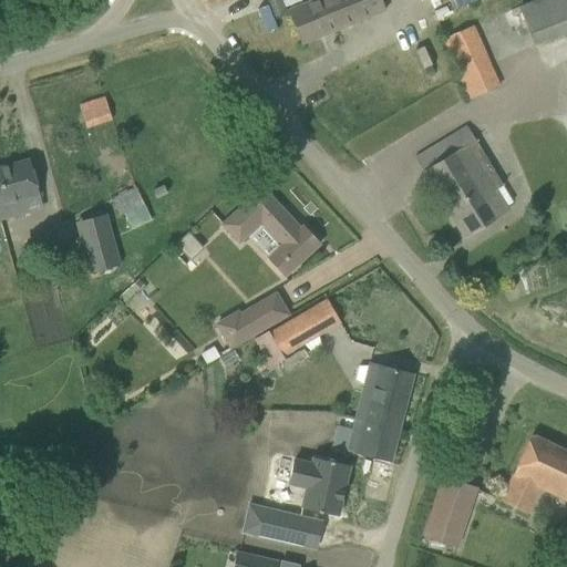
[(281,0),(271,0),(267,1),(274,18),(287,12),(281,0)]
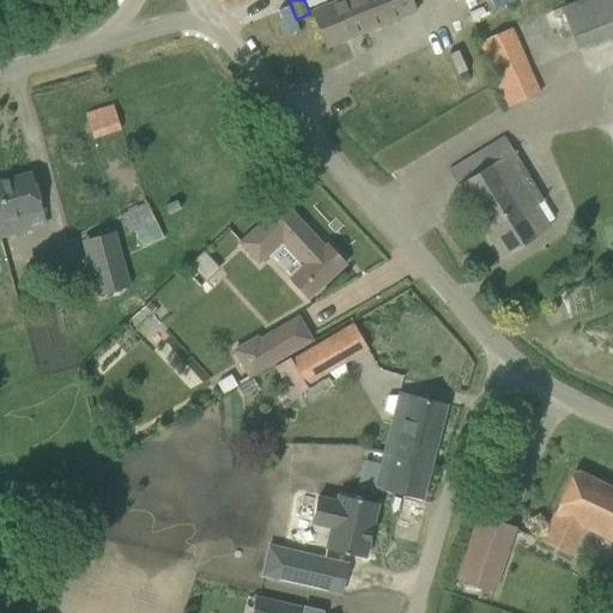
[(311,12),(326,48),(360,35),(346,0),(333,0),(334,2),(311,12)]
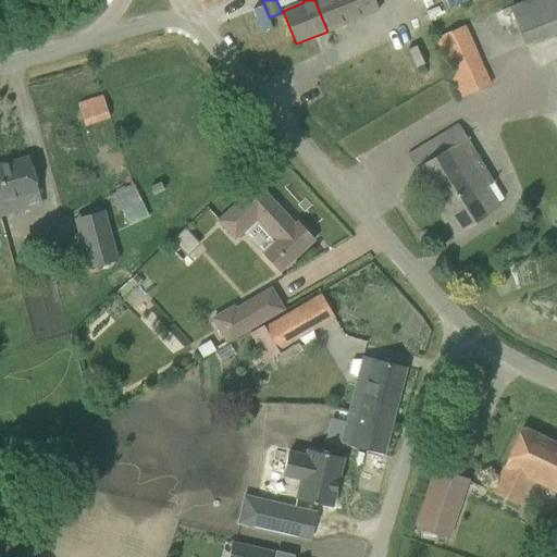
[(314,0),(327,32),(379,11),(374,0),(314,0)]
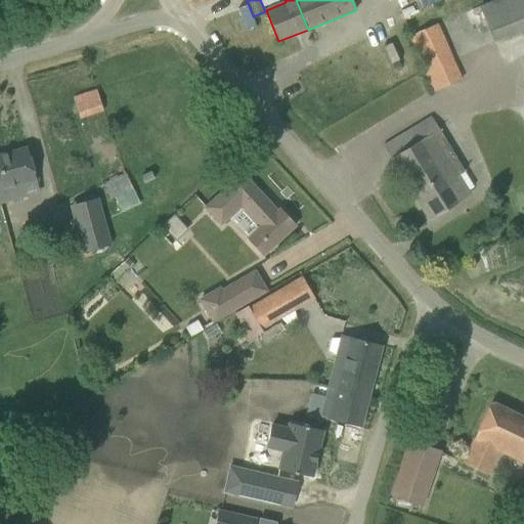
[(418,0),(422,8),(442,0),(418,0)]
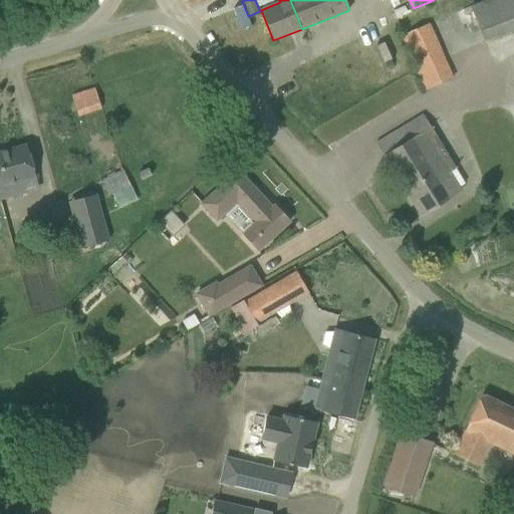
[(513,0),(489,0),(471,7),(484,41),(513,29),(513,0)]
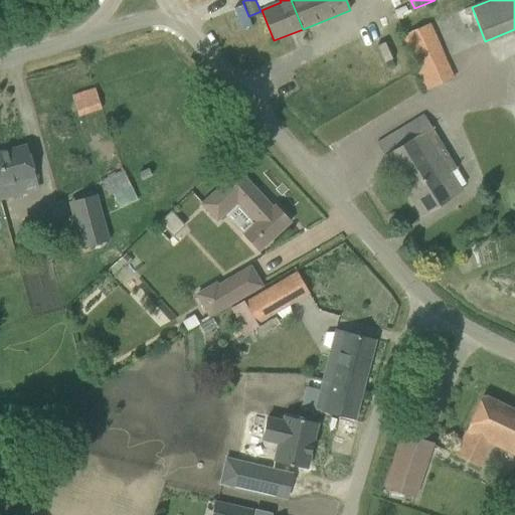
[(430,23),(400,36),(424,92),(454,78),(430,23)]
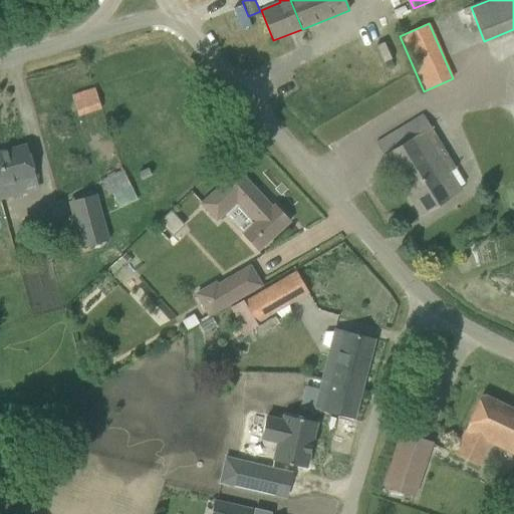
[(71,95),(77,115),(101,107),(95,88),(71,95)]
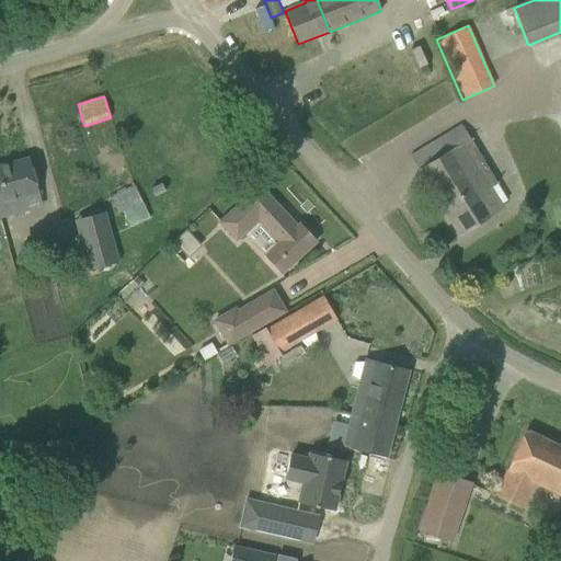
[(411,157),(460,235),(503,208),(491,190),(499,185),(460,125),(411,157)]
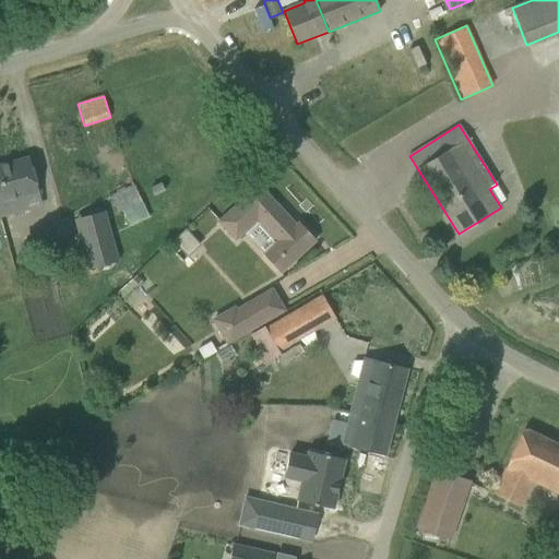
[(30,157),(0,165),(0,217),(27,210),(23,197),(39,192),(30,157)]
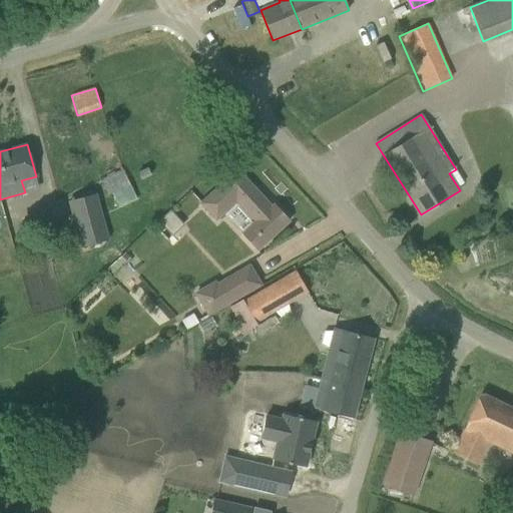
[(221,185),(201,203),(216,219),(236,201),(255,222),(242,234),(258,250),(290,220),(275,204),(272,207),(234,167),(218,182),(221,185)]
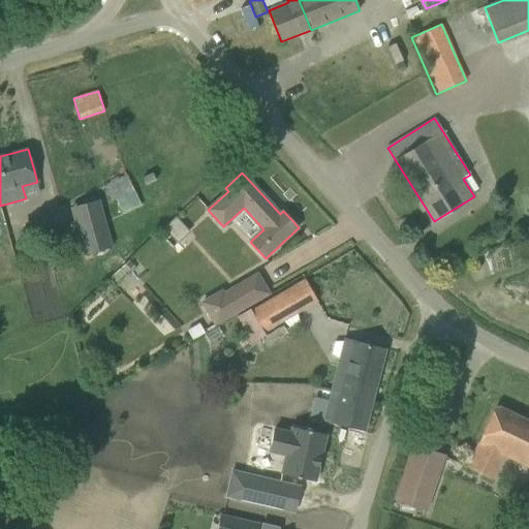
[(153,174),(143,178),(146,186),(156,182),(153,174)]
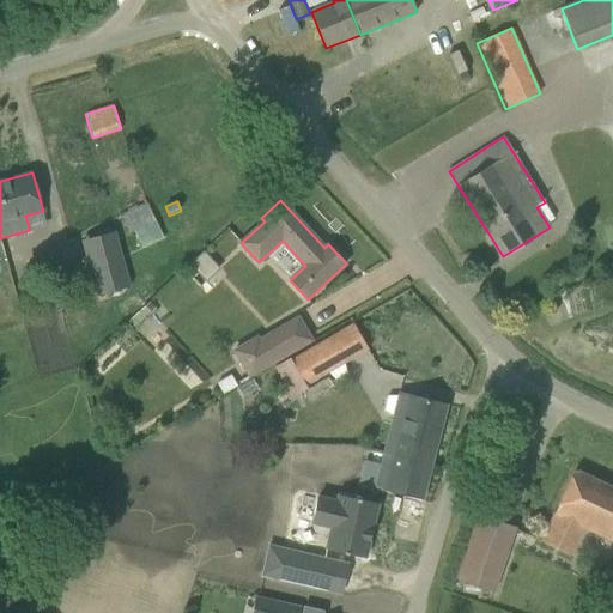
[(121,214),(129,234),(156,222),(147,202),(121,214)]
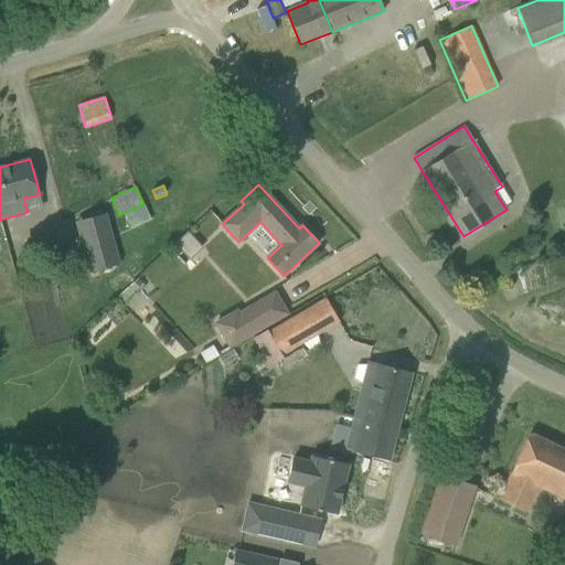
[(109,227),(81,235),(91,273),(119,265),(109,227)]
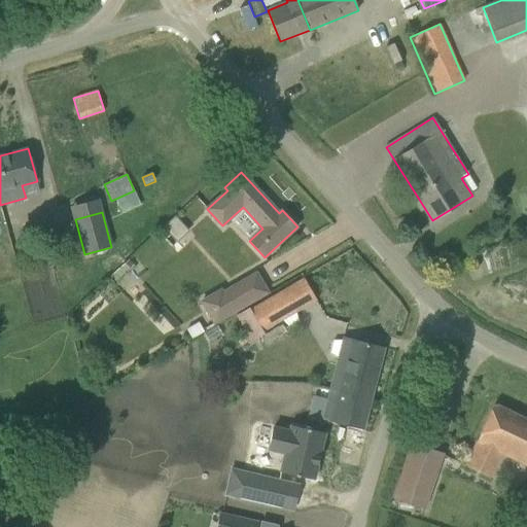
[(183,224),(176,216),(163,227),(171,237),(173,234),(183,224)]
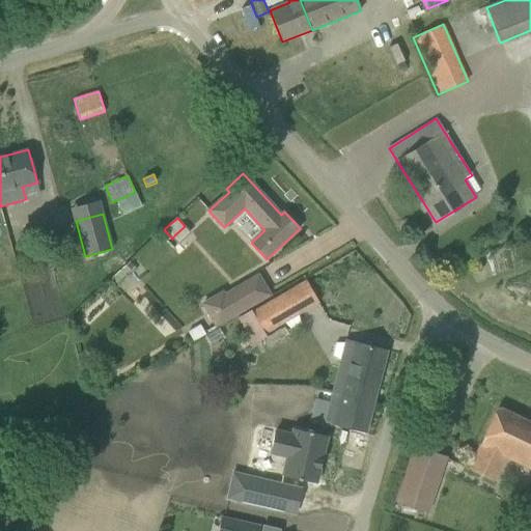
[(223,292),(204,304),(216,325),(269,294),(258,276),(224,296),(223,292)]
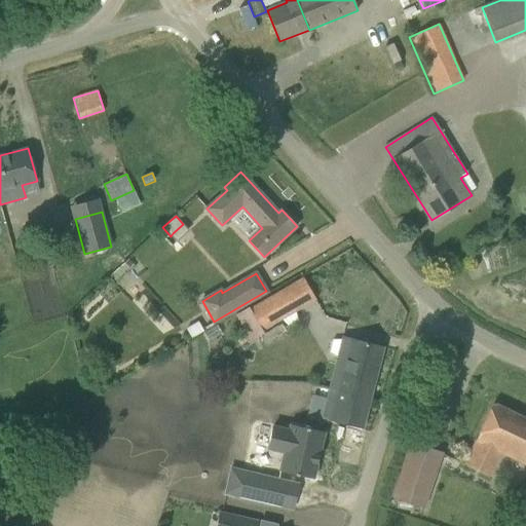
[(250,309),(268,340),(301,322),(295,311),(315,299),(303,278),(250,309)]
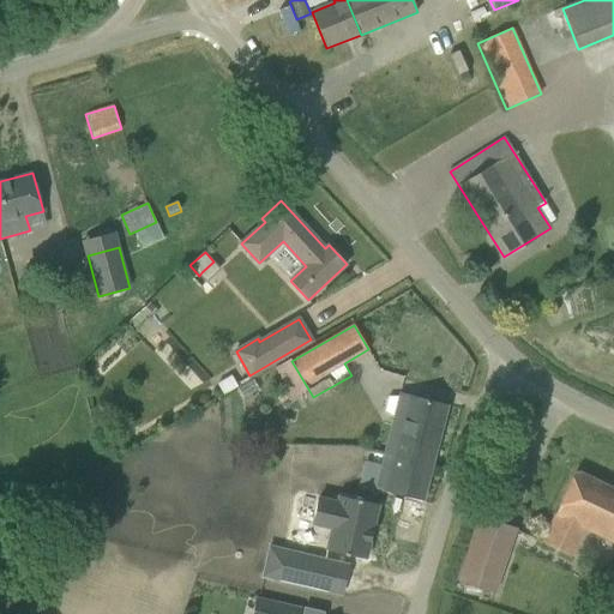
[(385,455),(431,465),(446,405),(399,393),(399,397),(387,397),(384,410),(395,415),(385,455)]
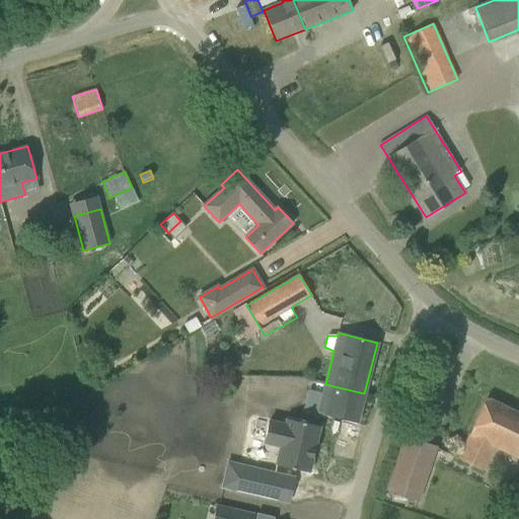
[(220,353),(218,358),(220,363),(225,365),(229,362),(230,358),(229,354),(224,352),(220,353)]
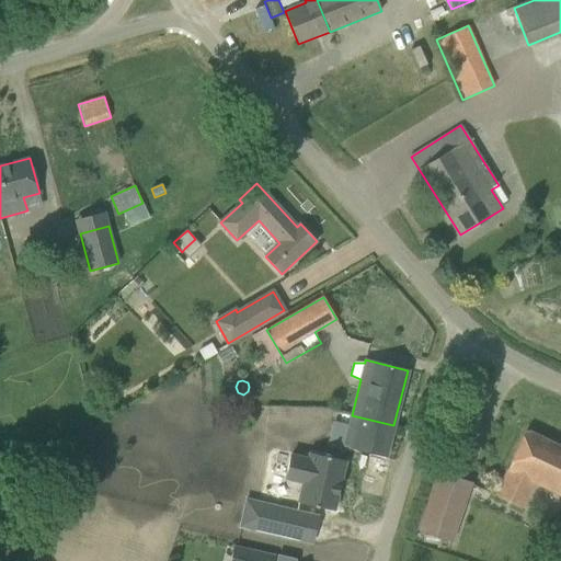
[(344,446),(386,456),(393,425),(352,415),(344,446)]
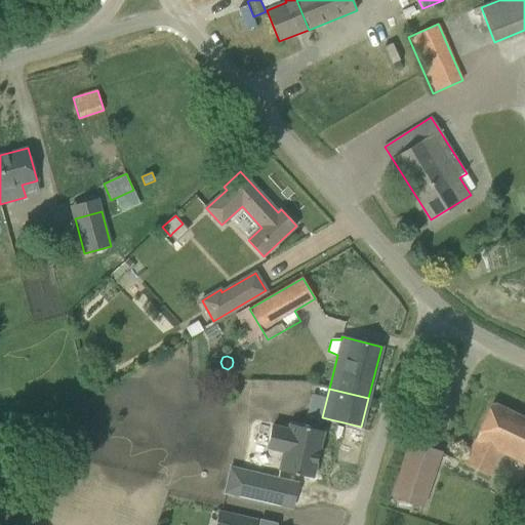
[(524,418),(492,403),(463,463),(489,476),(501,452),(524,463),(524,418)]
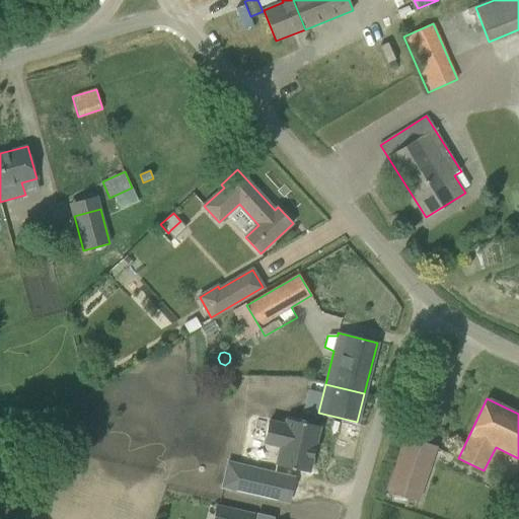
[(270,421),(265,443),(280,446),(276,464),(309,472),(320,427),(287,419),(285,425),(270,421)]
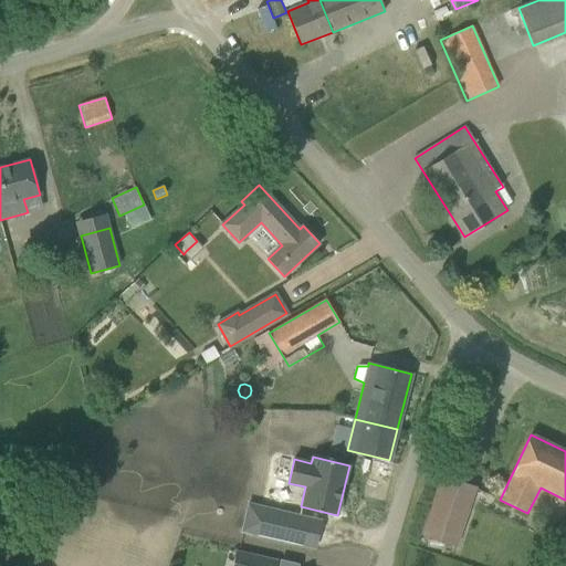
[(420,535),(457,547),(478,486),(441,474),(420,535)]
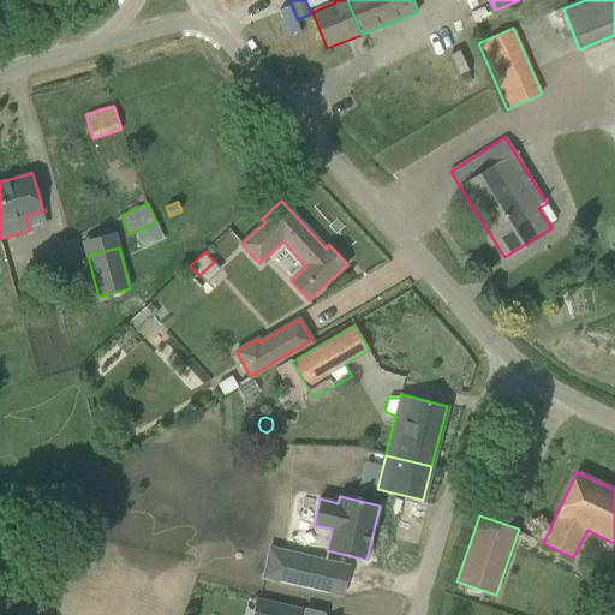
[(254,614),(298,614),(299,610),(257,601),(254,614)]
